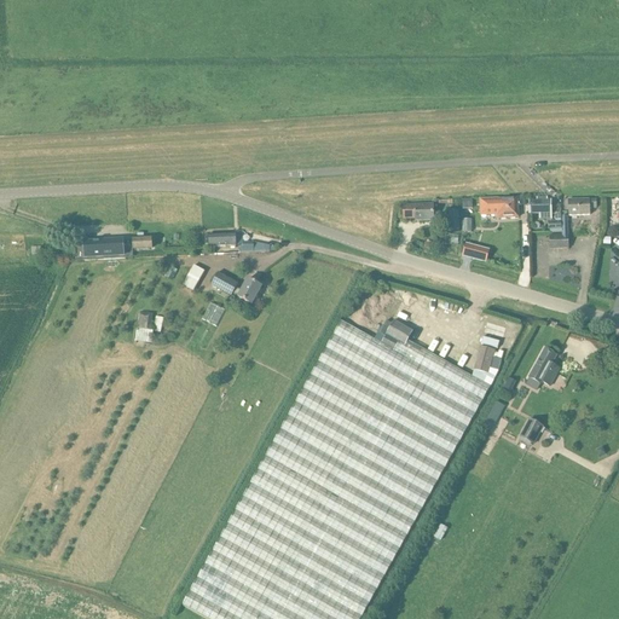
[(485,210),(491,210),(498,209),(498,219),(519,218),(518,206),(520,206),(520,198),(485,200),(485,210)]
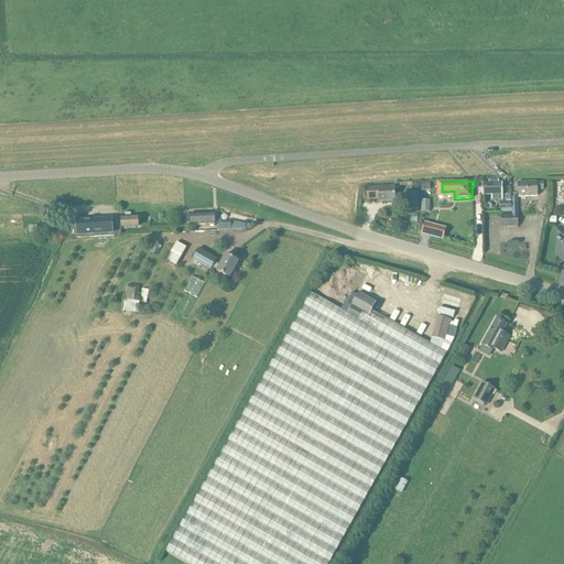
[(431,182),(420,182),(420,192),(431,191),(431,182)]
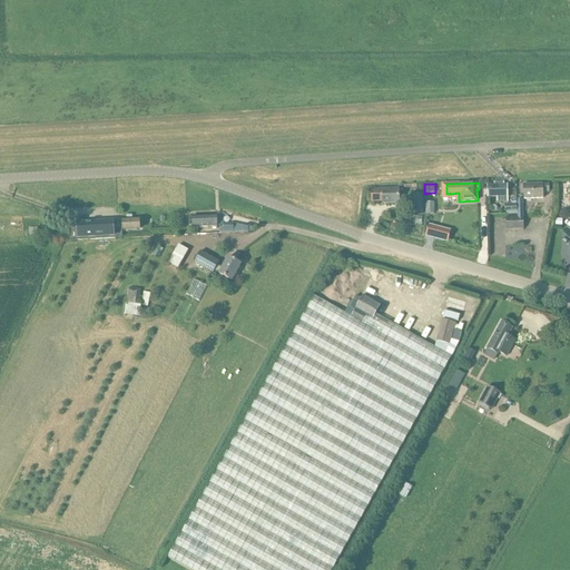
[(543,198),(542,193),(549,192),(549,185),(542,185),(542,184),(523,185),(524,199),(543,198)]
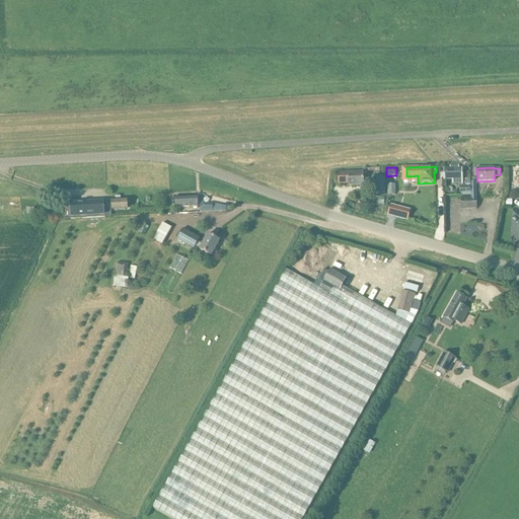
[(453,181),(462,181),(461,168),(444,168),(444,179),(453,179),(453,181)]
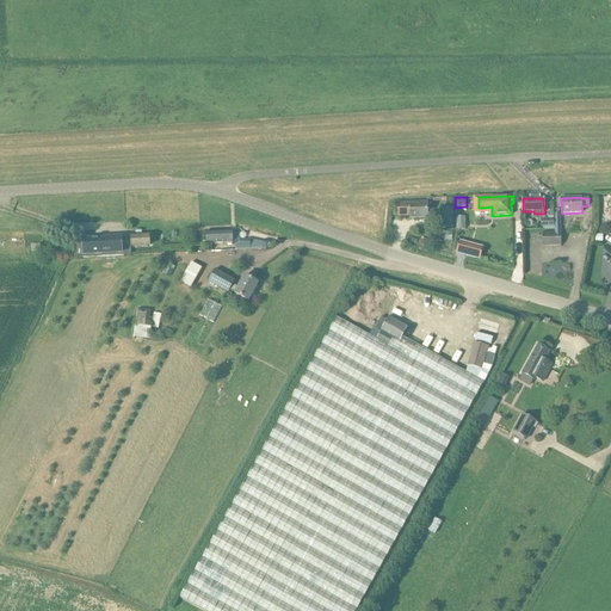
[(417,203),(409,203),(409,199),(399,201),(399,204),(399,216),(411,216),(411,218),(427,217),(427,203),(417,203)]
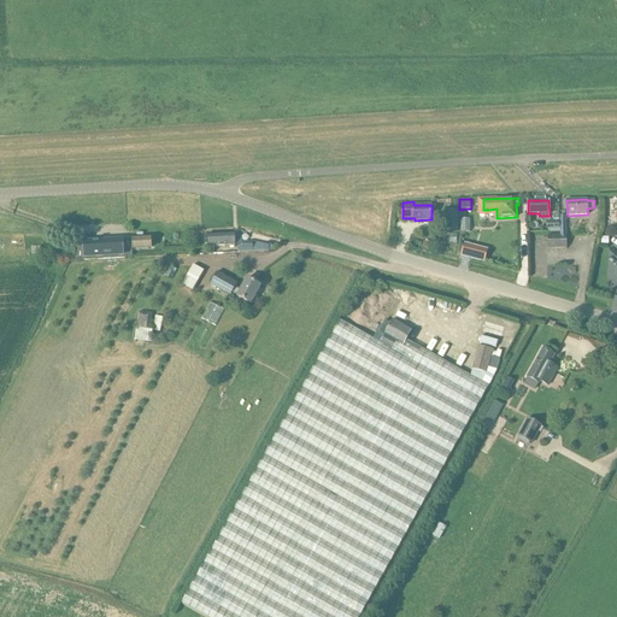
[(566,230),(566,228),(565,216),(559,216),(560,223),(559,223),(559,228),(560,228),(560,235),(548,235),(548,248),(566,248),(565,238),(565,235),(566,235),(566,230)]
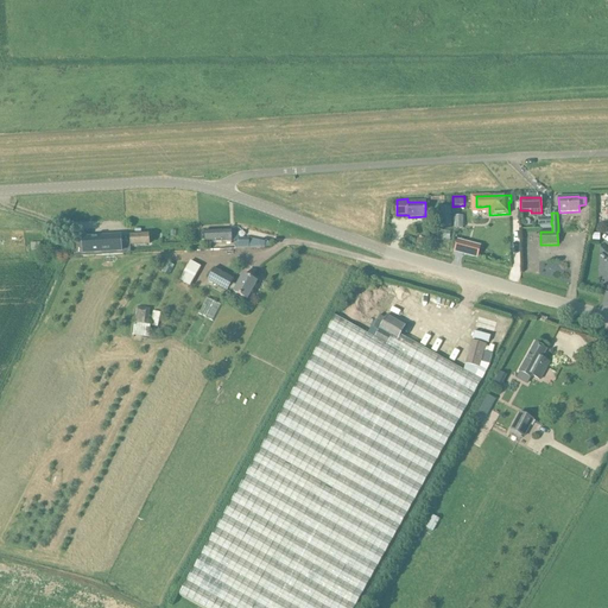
[(455,223),(455,245),(467,245),(467,223),(455,223)]
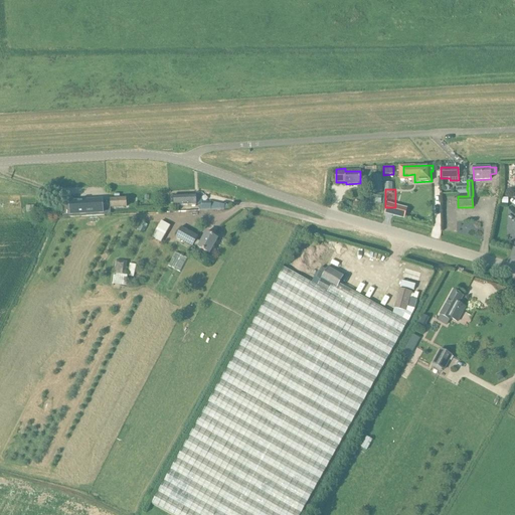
[(196,205),(195,194),(174,195),(174,206),(196,205)]
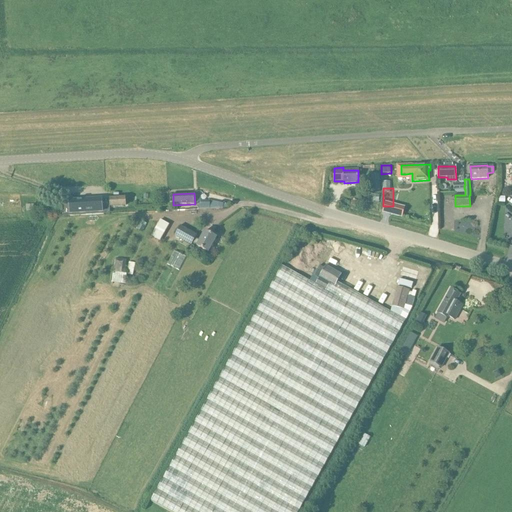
[(127,197),(110,197),(110,206),(127,206),(127,197)]
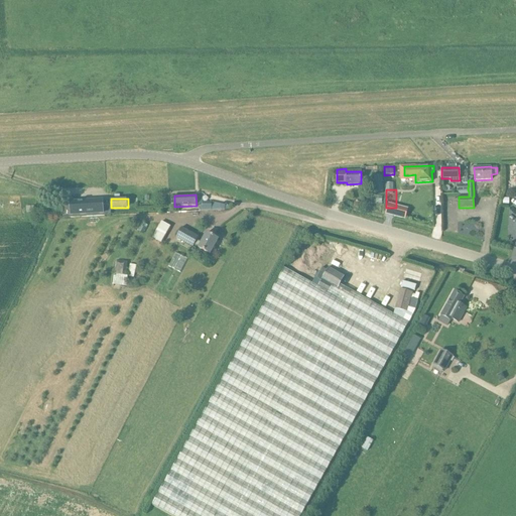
[(102,201),(74,202),(75,216),(102,215),(103,215),(103,211),(102,200),(102,201)]
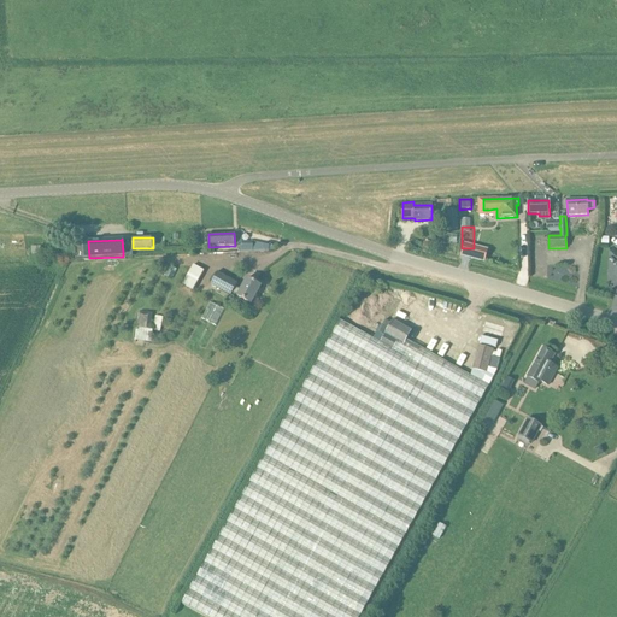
[(264,245),(253,242),(242,242),(242,252),(265,252),(264,245)]
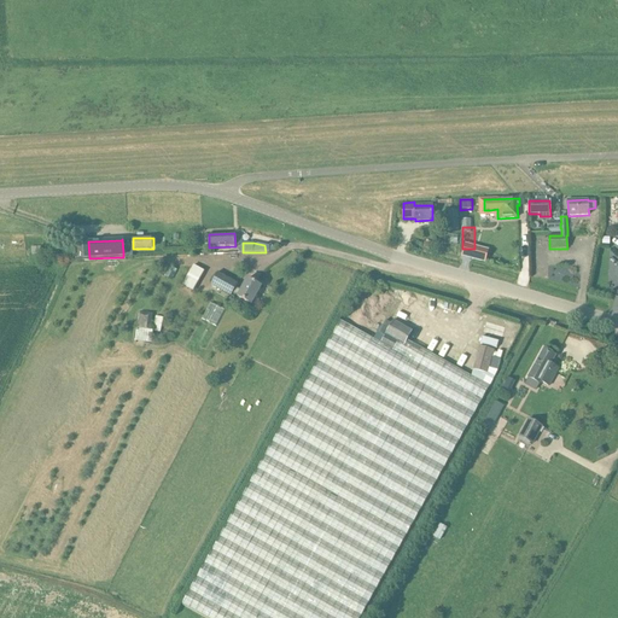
[(204,272),(193,266),(182,285),(193,291),(204,272)]
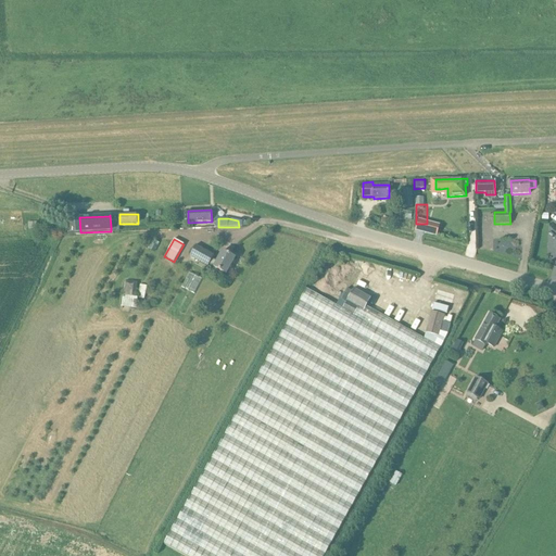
[(159,243),(153,240),(149,249),(154,252),(159,243)]
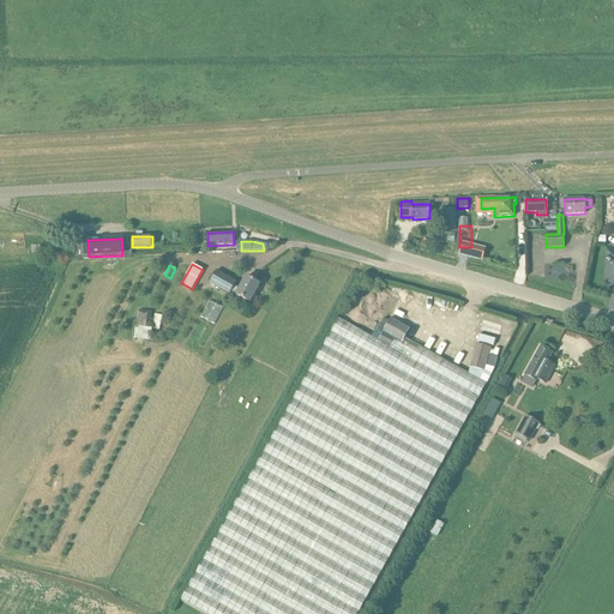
[(252,304),(257,295),(254,295),(260,286),(246,277),(240,289),(234,287),(236,283),(216,271),(210,283),(230,294),(232,293),(236,295),(236,296),(250,304),(251,302),(252,304)]
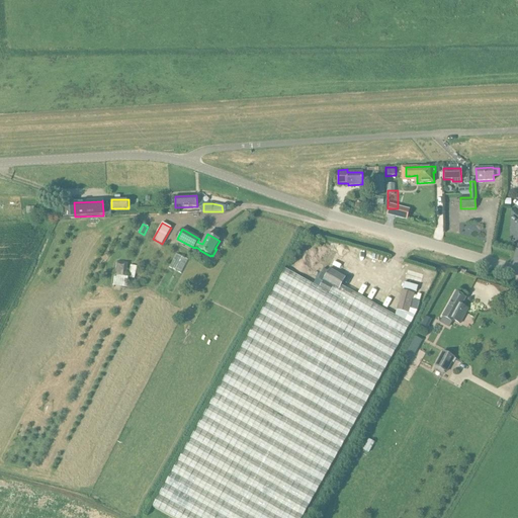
[(176,255),(169,268),(181,274),(188,261),(176,255)]
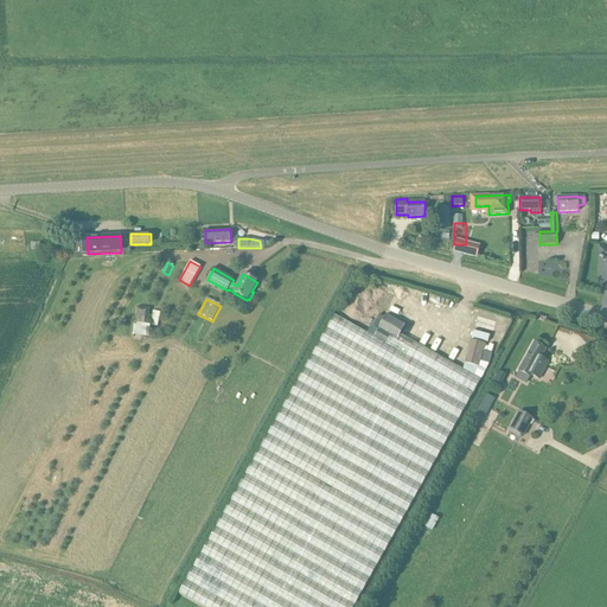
[(163,305),(153,304),(149,325),(158,327),(163,305)]
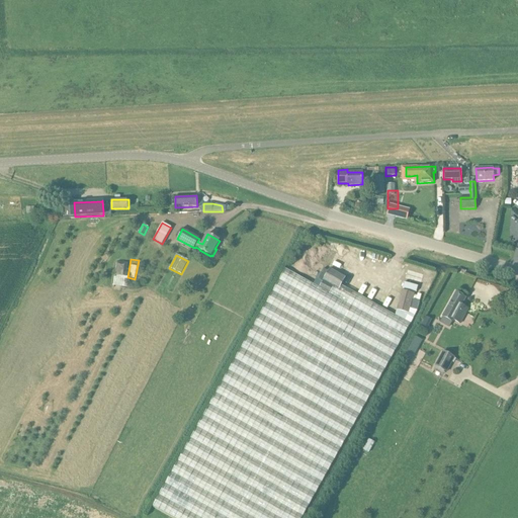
[(116,262),(115,273),(115,275),(114,275),(113,286),(127,288),(128,277),(126,277),(127,264),(116,262)]
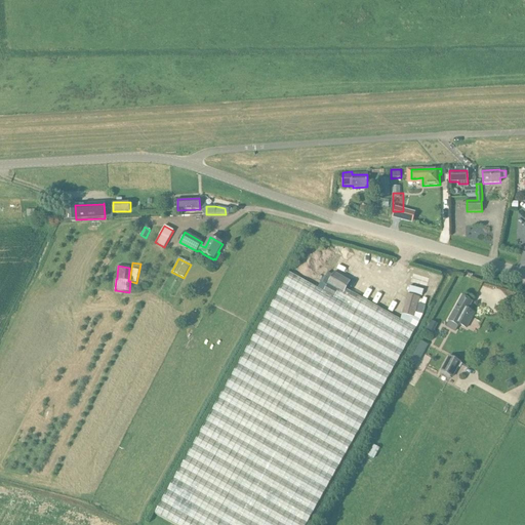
[(284,282),(152,513),(173,524),(306,524),(372,406),(397,364),(410,337),(415,329),(400,320),(346,289),(350,282),(334,273),(323,292),(289,273),(284,282)]
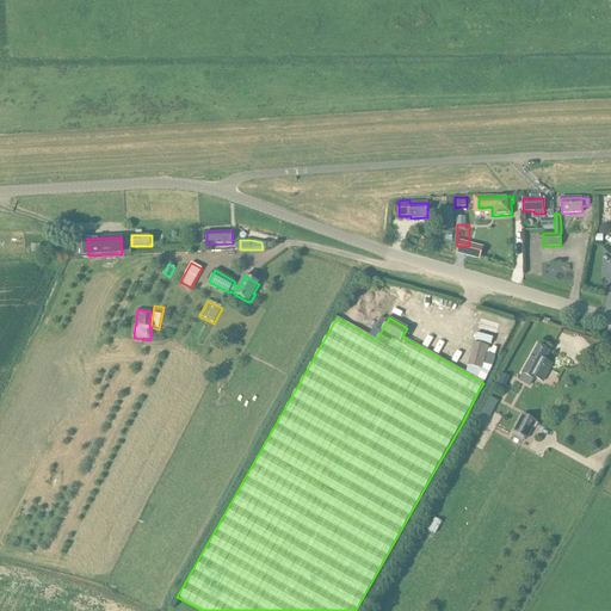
[(477,331),(475,340),(494,345),(497,337),(477,331)]
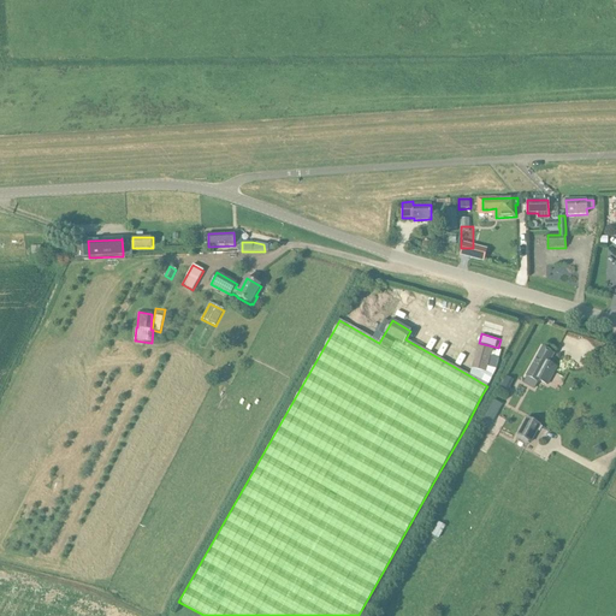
[(472,368),(469,375),(487,386),(496,371),(499,360),(490,357),(492,349),(478,345),(472,368)]
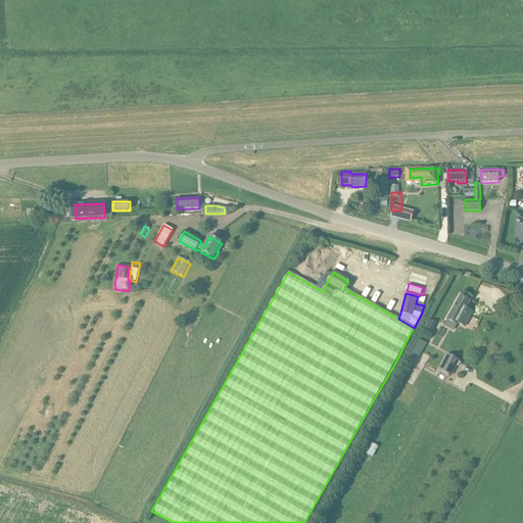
[(461,295),(447,320),(464,329),(473,313),(466,308),(471,301),(461,295)]
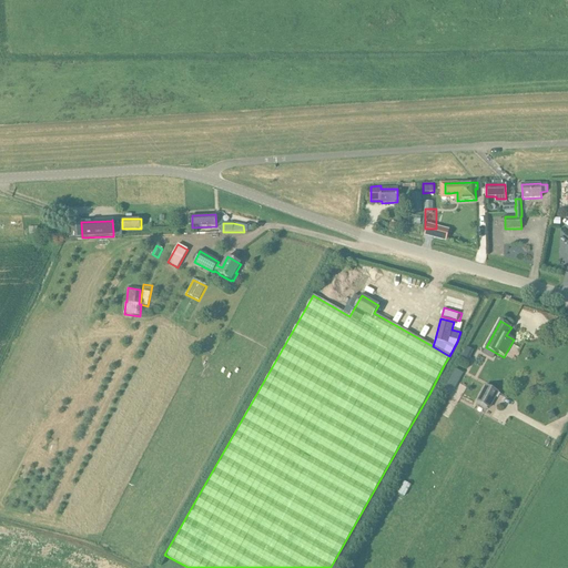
[(459,359),(462,362),(466,364),(472,353),(467,351),(465,350),(459,359)]
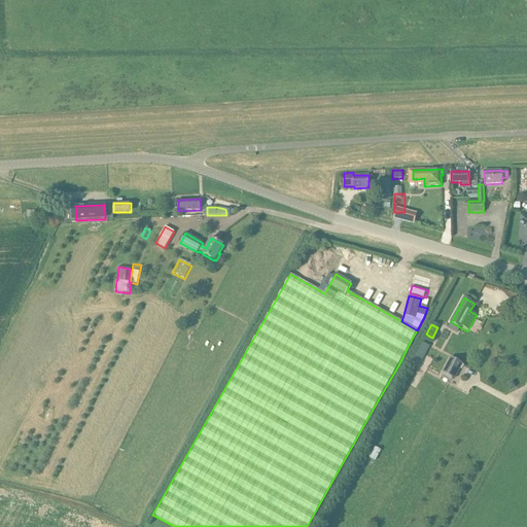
[(409,361),(419,366),(430,346),(420,341),(409,361)]
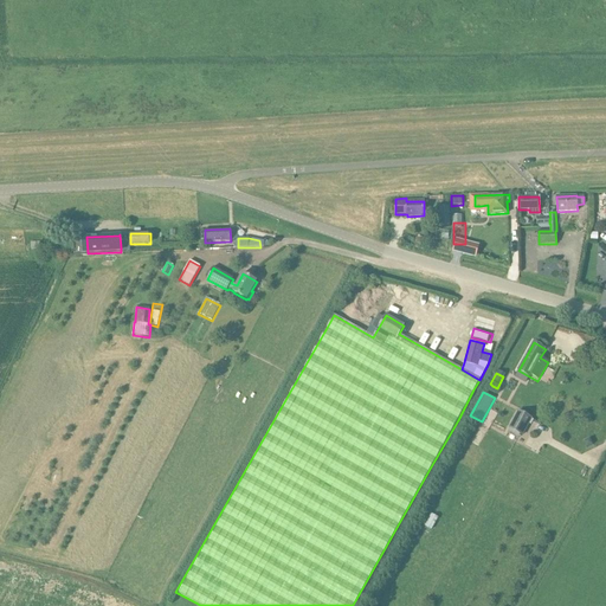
[(522,437),(532,420),(533,419),(519,411),(509,429),(522,437)]
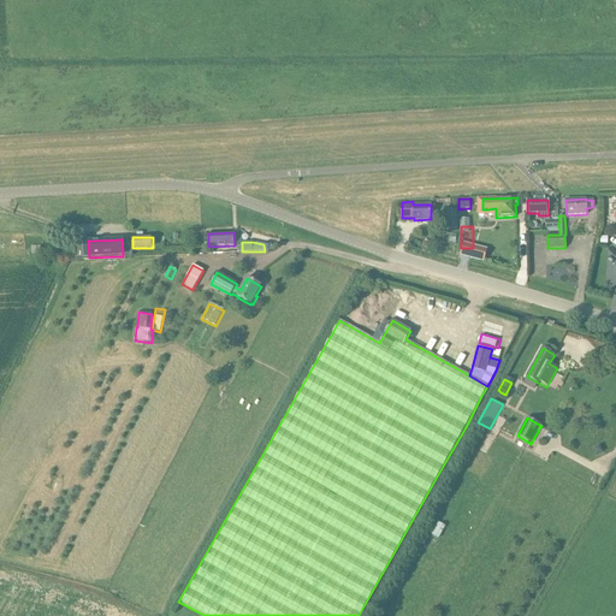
[(438,522),(431,534),(439,539),(445,526),(438,522)]
